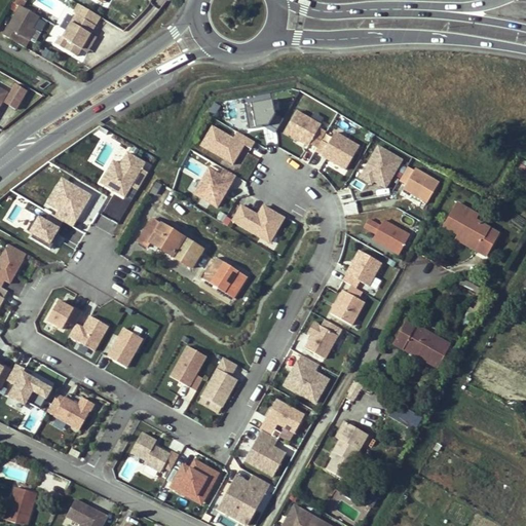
[(4,35),(15,42),(20,35),(27,38),(33,28),(39,15),(21,6),(4,35)]
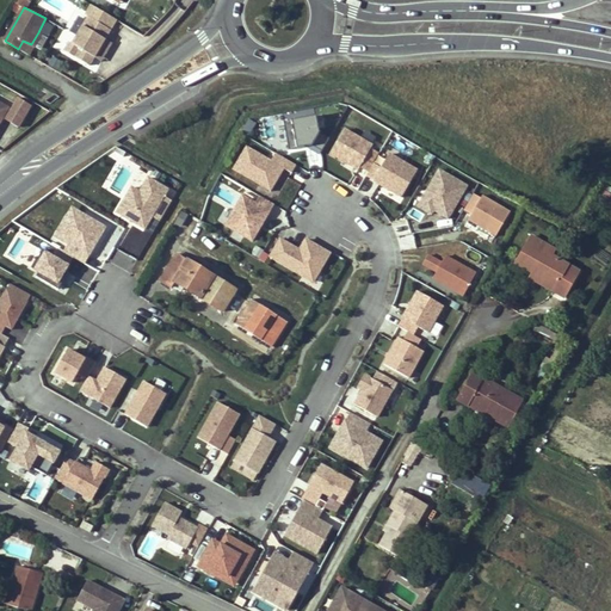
[(73,47),(80,50),(75,59),(92,68),(103,48),(99,45),(103,41),(106,42),(112,31),(88,18),(73,47)]
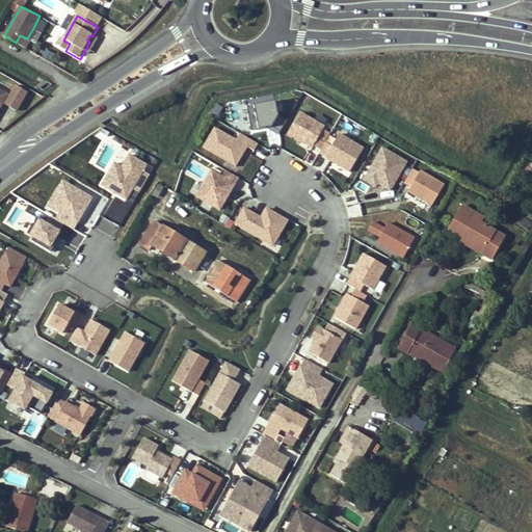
[(37,30),(33,28),(27,38),(31,41),(37,30)]
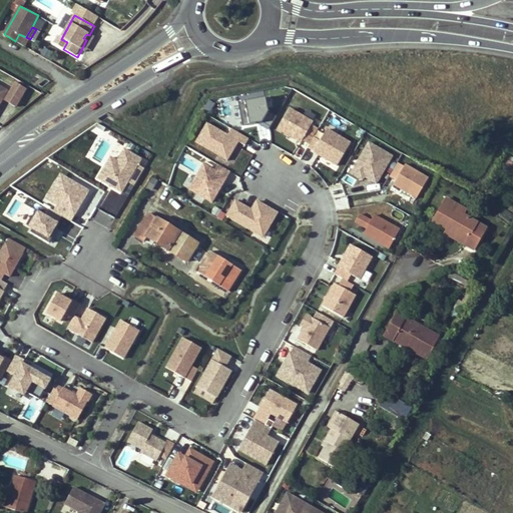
[(41,54),(49,58),(52,51),(44,47),(41,54)]
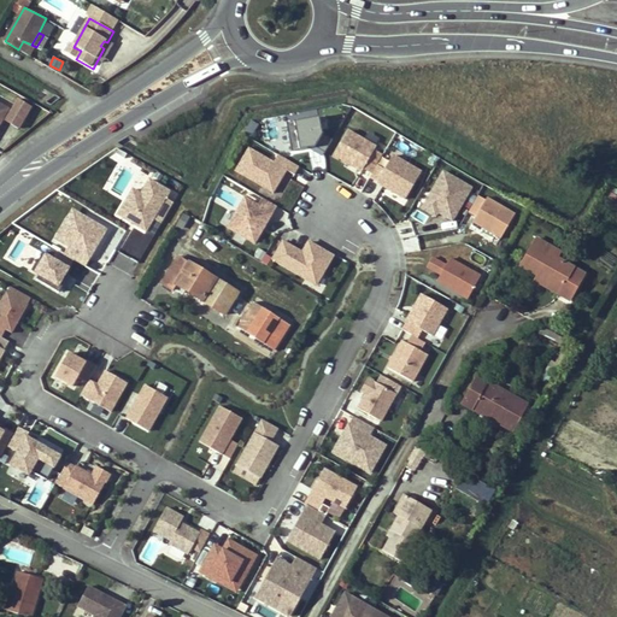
[(13,112),(0,104),(0,125),(4,128),(13,112)]
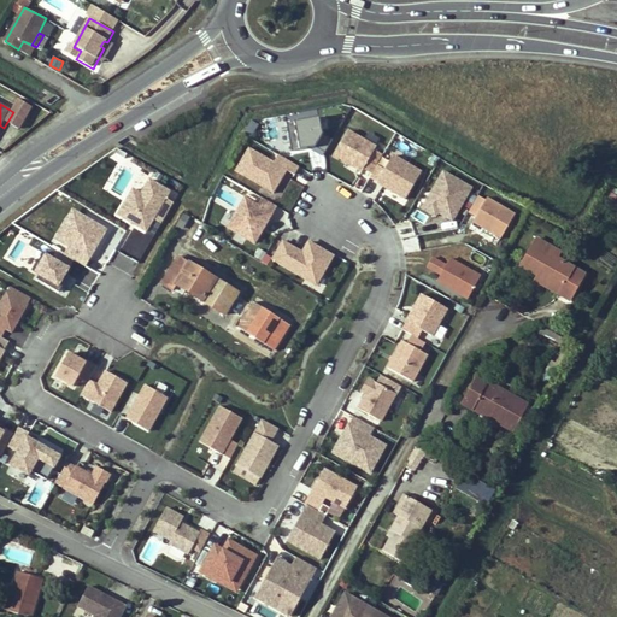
[(315,146),(322,133),(319,116),(287,122),(292,151),(315,146)]
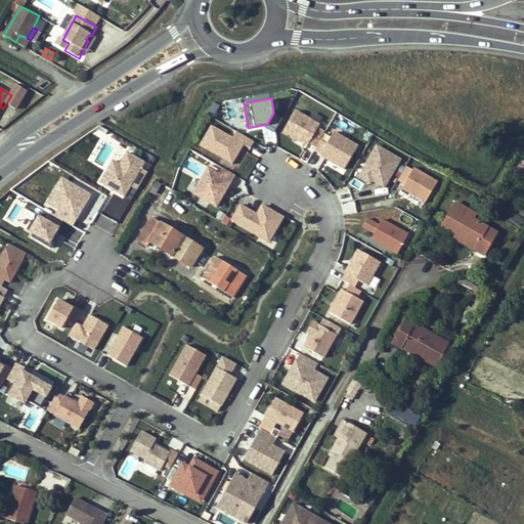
[(325,131),(319,127),(320,124),(297,110),(284,132),(307,146),(309,143),(315,147),(320,138),(325,131)]
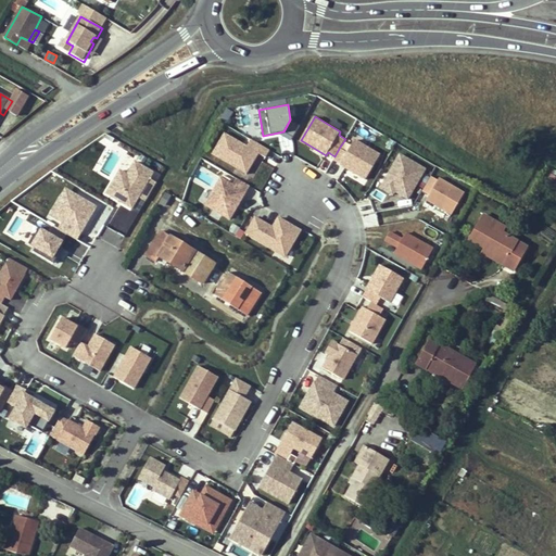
[(300,125),(290,119),(283,131),(293,137),(300,125)]
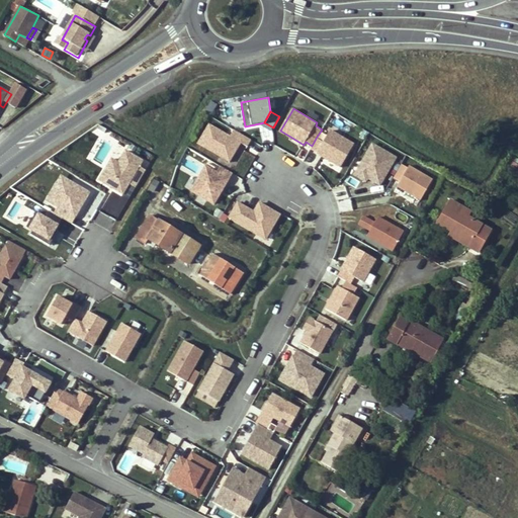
[(231,136),(208,123),(197,144),(230,163),(242,143),(248,147),(252,139),(234,130),(231,136)]
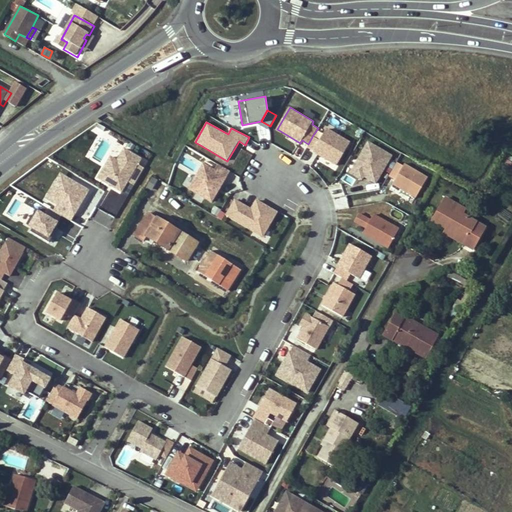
[(306,147),(313,151),(337,165),(351,142),(327,128),(320,139),(313,135),(306,147)]
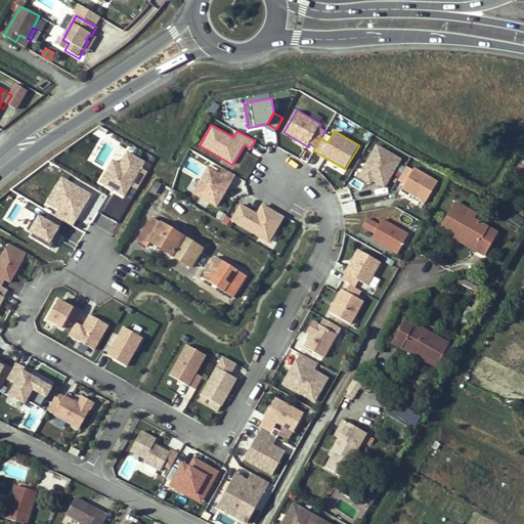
[(377,143),(357,177),(370,184),(372,181),(385,189),(403,159),(377,143)]
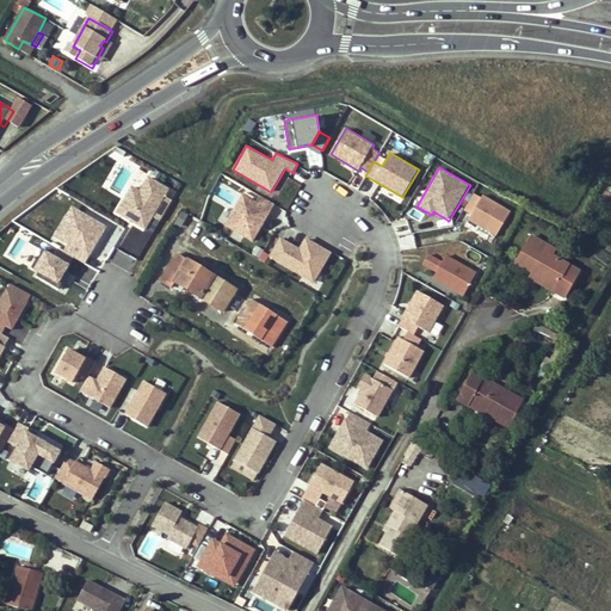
[(170,189),(148,177),(140,190),(131,185),(116,213),(144,229),(152,217),(160,222),(173,201),(166,196),(170,189)]
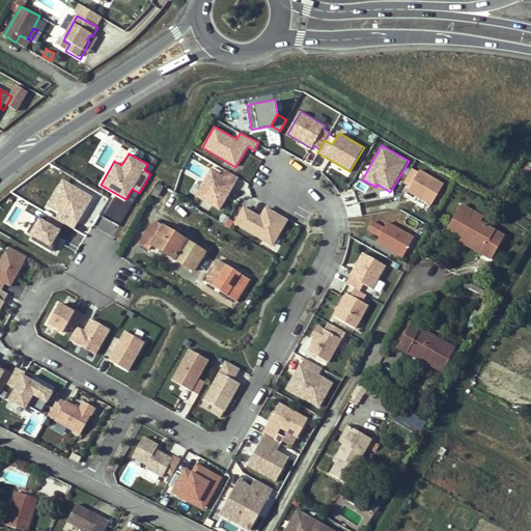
[(223,175),(211,168),(195,196),(220,211),(239,177),(226,170),(223,175)]
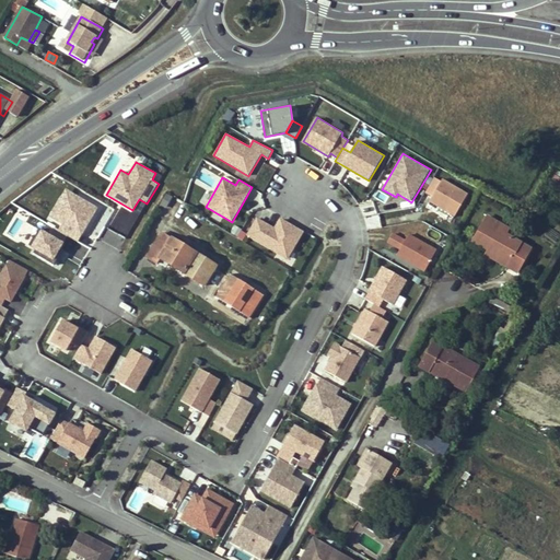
[(424,193),(432,197),(429,201),(454,217),(468,193),(443,178),(441,181),(434,177),(424,193)]
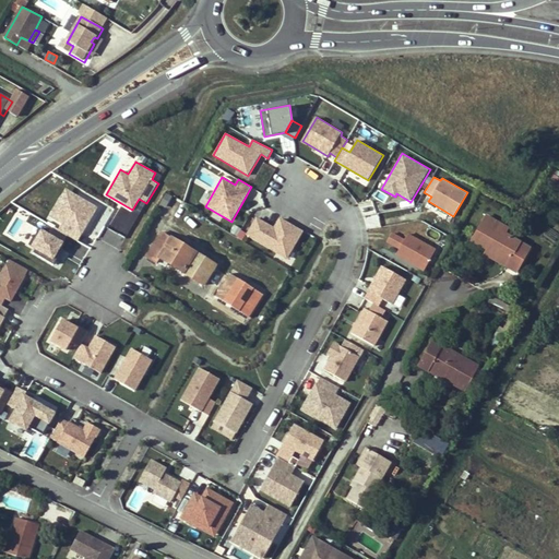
[(79,240),(98,207),(67,189),(47,221),(79,240)]
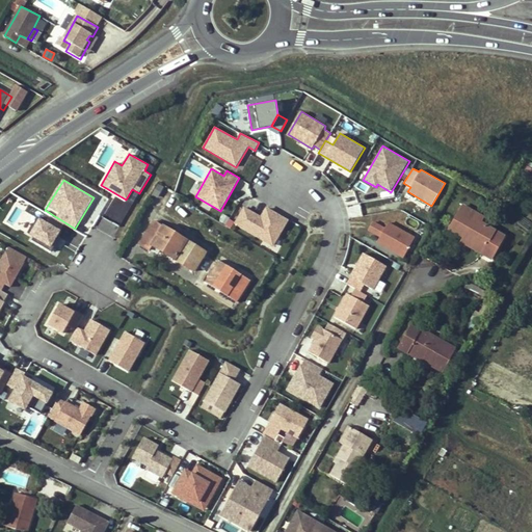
[(244,207),(234,223),(273,246),(289,220),(266,207),(261,216),(244,207)]
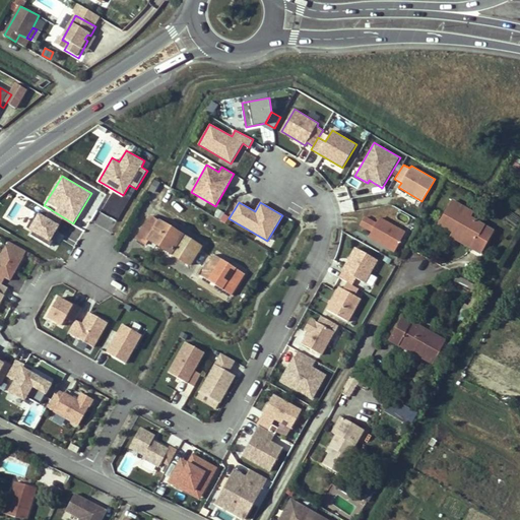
[(464,215),(466,211),(452,202),(439,224),(453,233),(471,244),(469,248),(479,253),(492,232),(469,218),(464,215)]
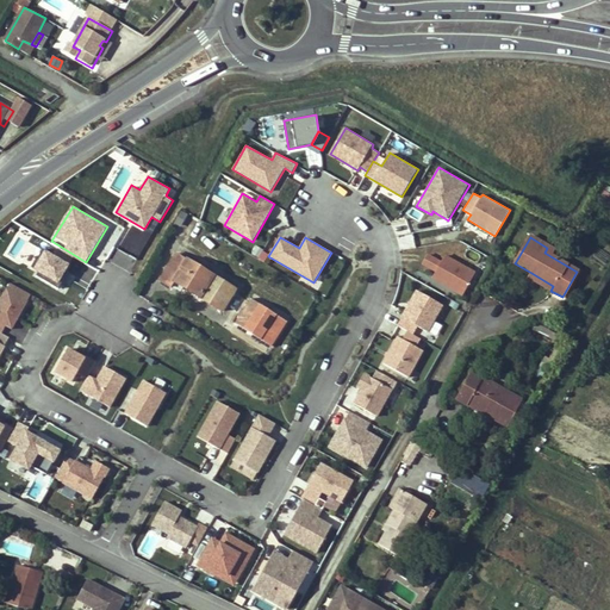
[(116,247),(109,259),(130,273),(137,261),(116,247)]
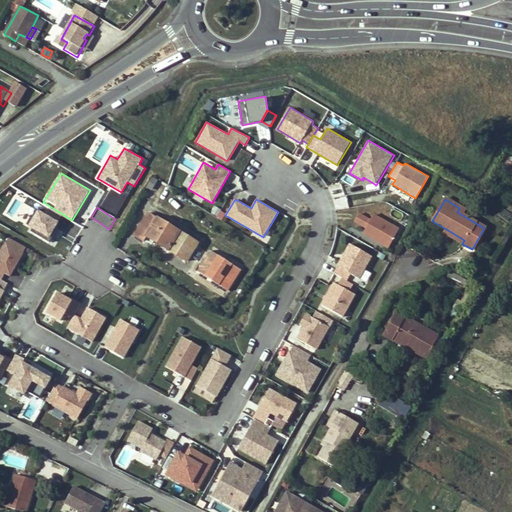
[(38,210),(28,226),(32,228),(30,231),(49,242),(57,228),(55,227),(62,216),(48,208),(45,214),(38,210)]
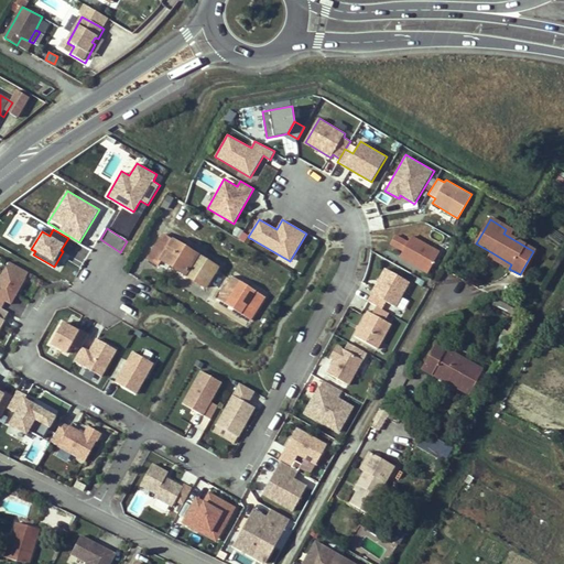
[(163,234),(148,259),(159,266),(161,260),(205,288),(217,267),(163,234)]
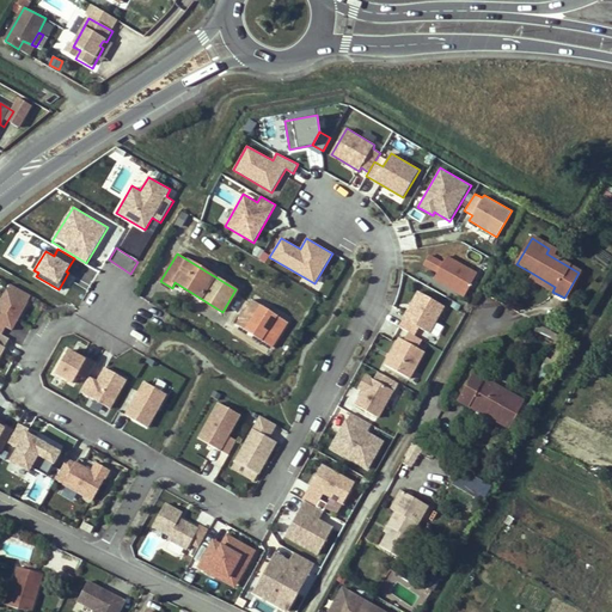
[(423,265),(438,274),(433,280),(464,298),(478,273),(447,255),(444,262),(429,254),(423,265)]
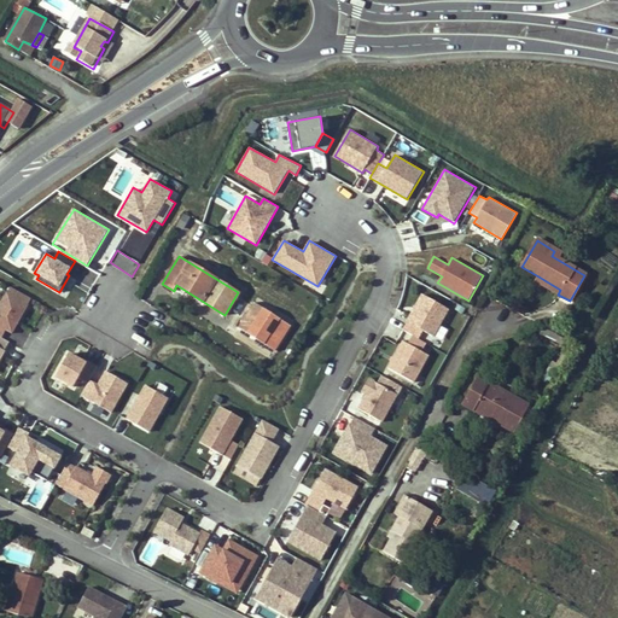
[(59,292),(66,296),(76,279),(70,275),(59,292)]
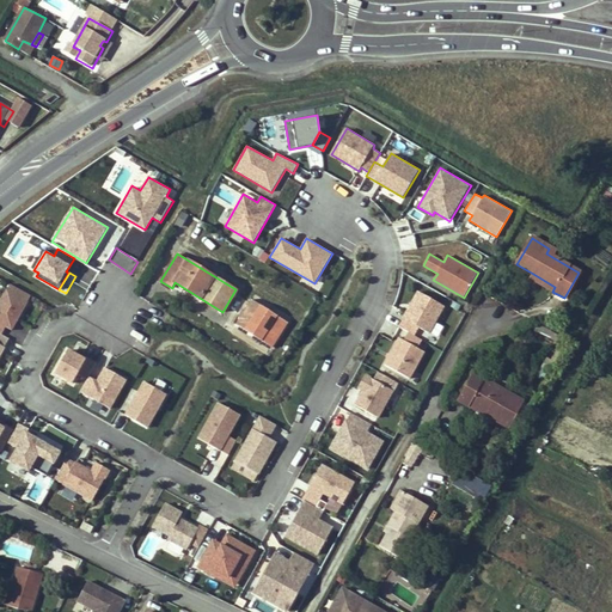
[(533,274),(531,279),(552,292),(555,287),(533,274)]
